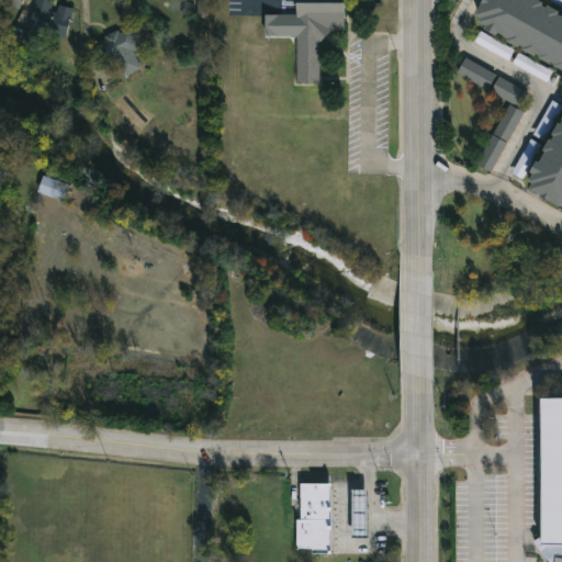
[(0,0),(0,1),(3,3),(21,10),(24,0),(0,0)]
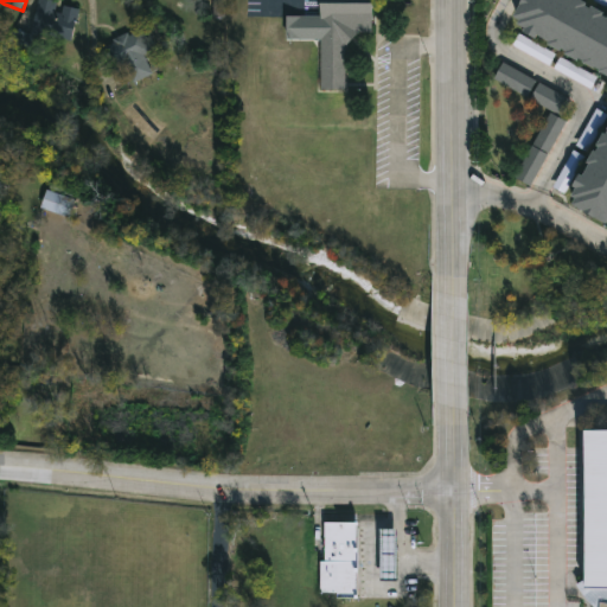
[(30,36),(38,0),(78,8),(71,44),(33,37),(31,52),(8,48),(12,32),(30,36)]
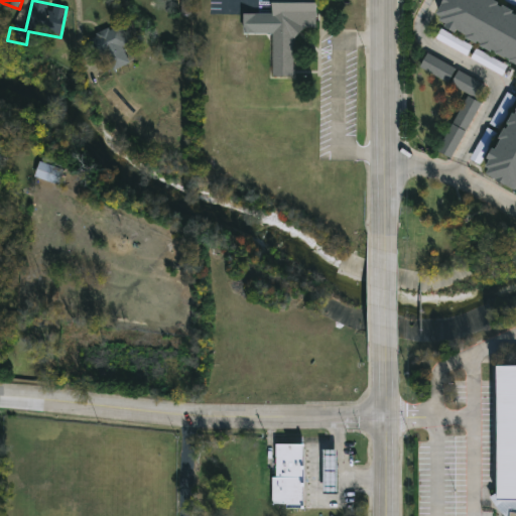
[(515,190),(482,173),(515,108),(515,61),(433,18),(442,0),(495,0),(515,11),(515,190)]
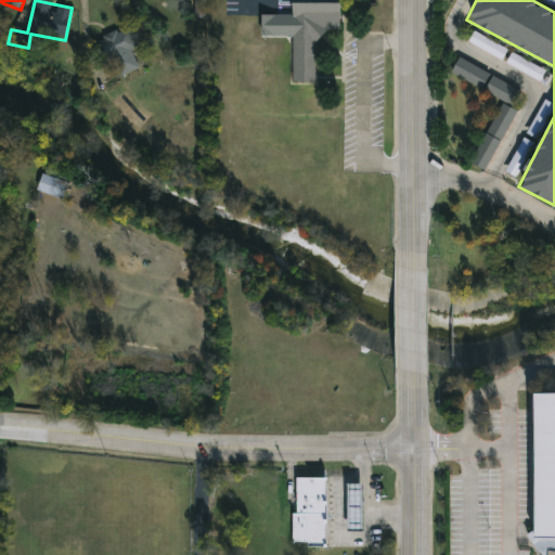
[(315,82),(293,84),(292,1),(339,1),(340,33),(315,33),(315,82)]
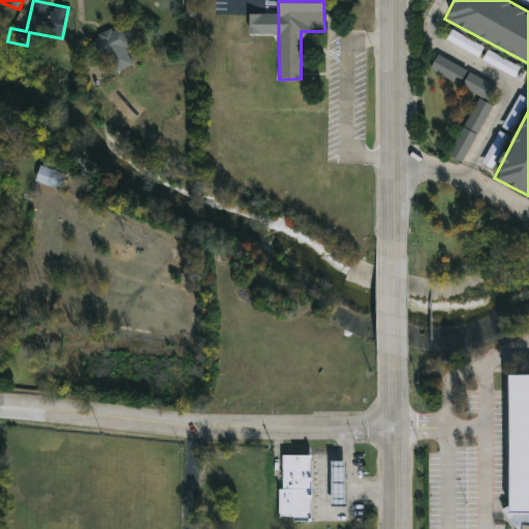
[(99,59),(92,37),(122,27),(134,66),(115,72),(110,56),(99,59)]
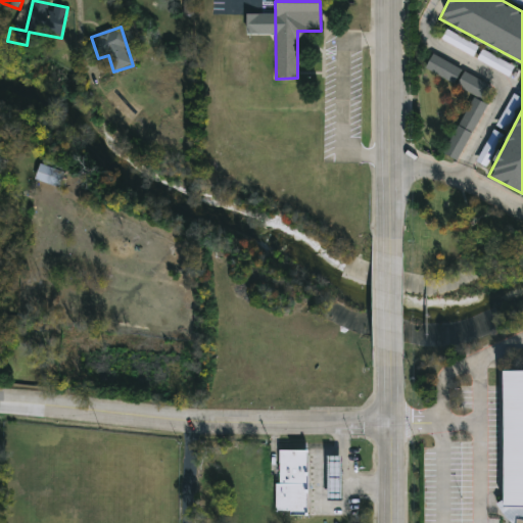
[(474,57),(479,47),(447,30),(441,40),(474,57)]
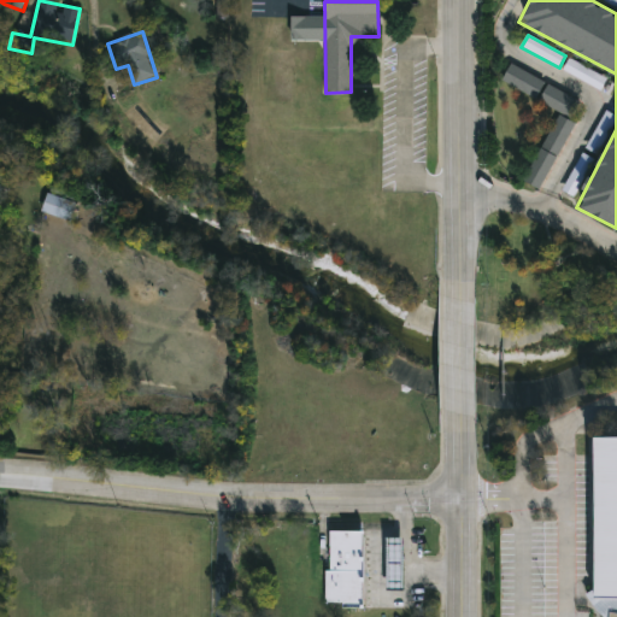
[(607,78),(569,59),(563,70),(601,90),(607,78)]
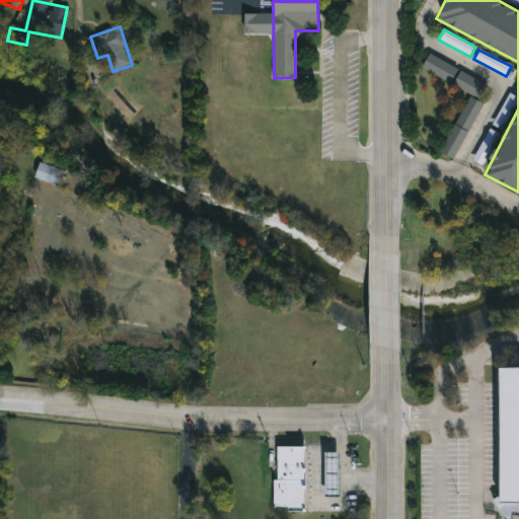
[(422,68),(451,83),(458,69),(430,54),(422,68)]
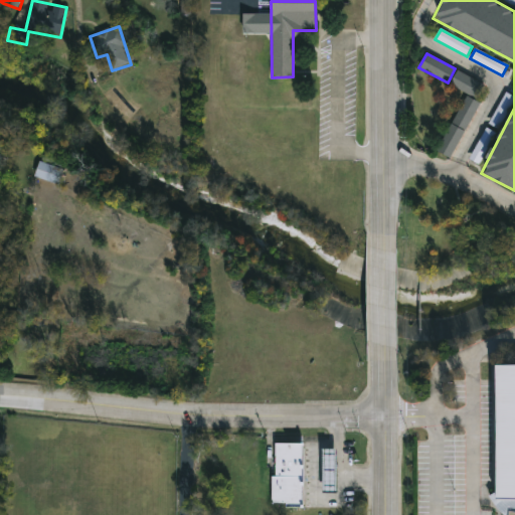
[(450,86),(478,99),(485,84),(457,71),(450,86)]
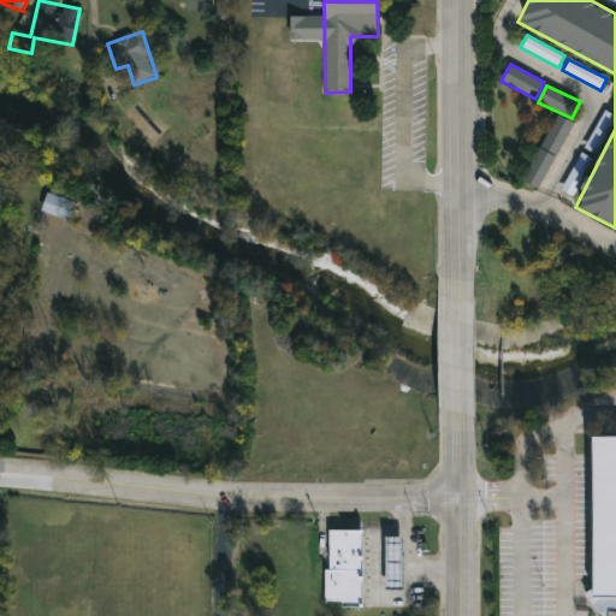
[(574,124),(557,114),(522,182),(539,190),(574,124)]
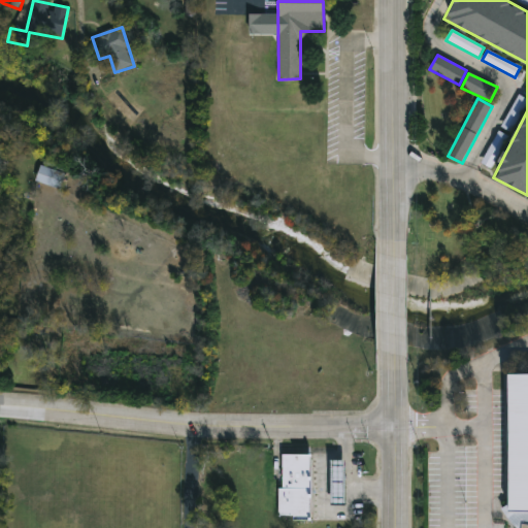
[(65,175),(59,191),(35,182),(41,165),(65,175)]
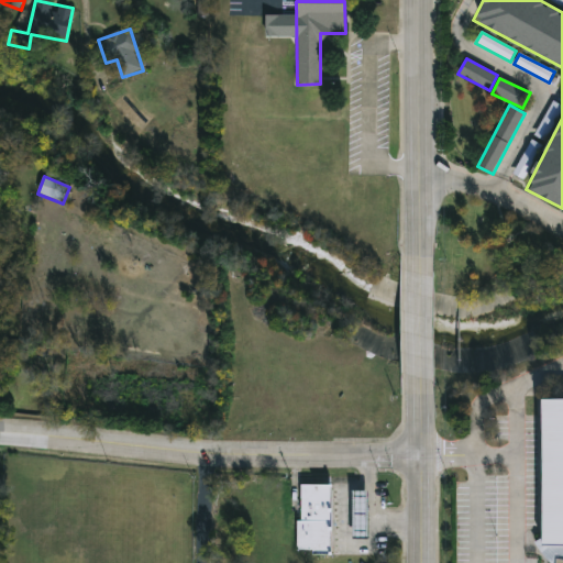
[(543,539),(543,400),(562,400),(562,562),(551,562),(545,559),(540,551),(534,543),(543,539)]
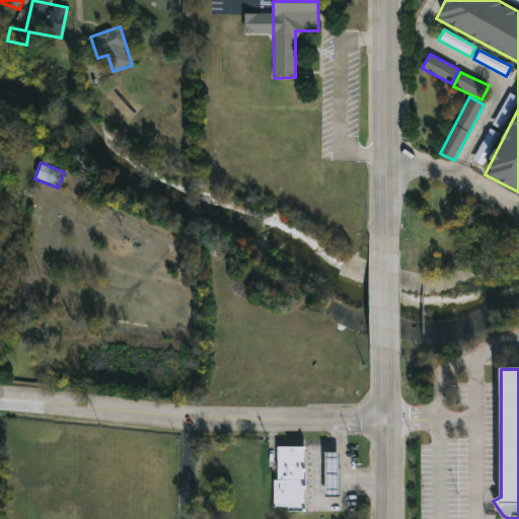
[(305,510),(274,510),(275,448),(305,449),(305,510)]
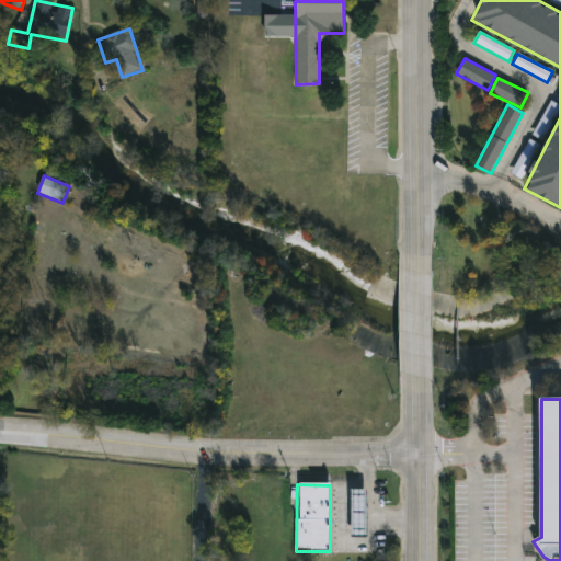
[(365,492),(365,536),(353,536),(353,492),(365,492)]
